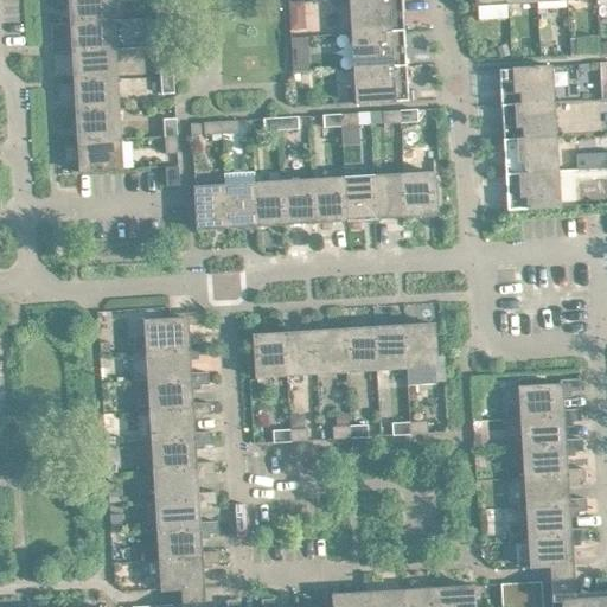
[(71,0),(72,20),(115,17),(114,0),(71,0)]
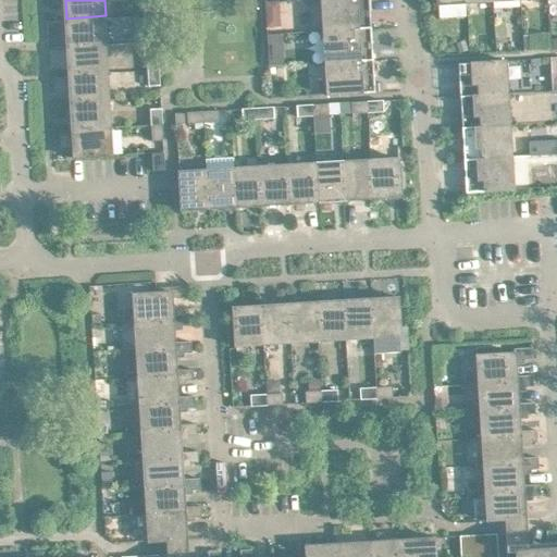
[(145,0),(146,13),(158,13),(156,0),(145,0)]
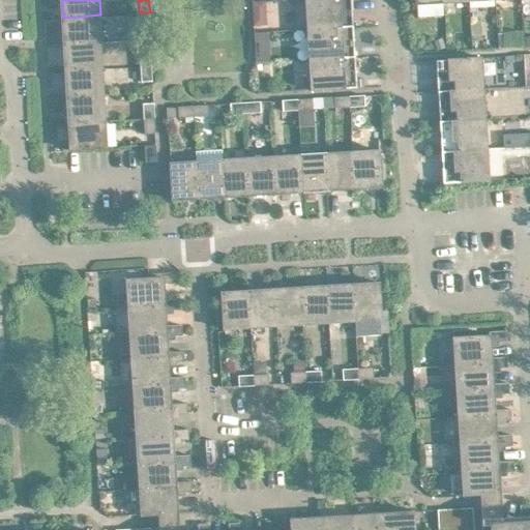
[(307,0),(310,27),(355,24),(353,0),(307,0)]
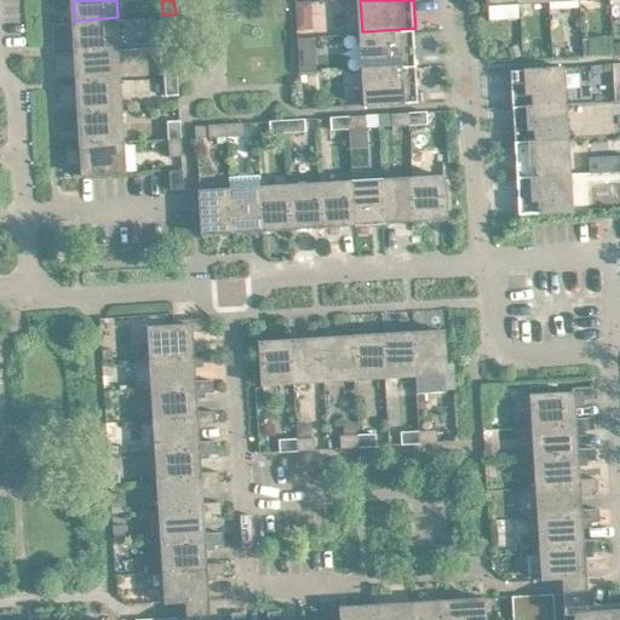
[(176,15),(162,15),(164,33),(176,32),(176,15)]
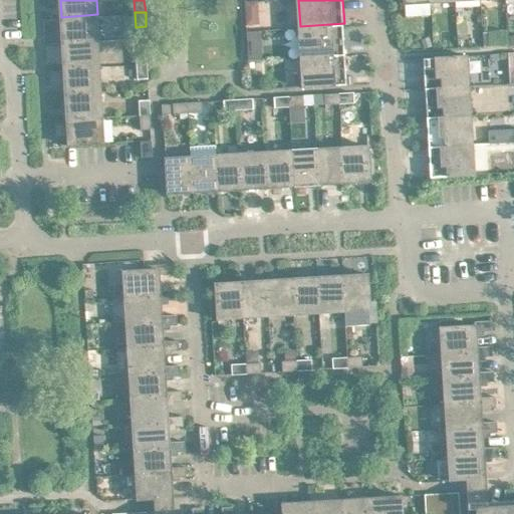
[(61,17),(63,42),(98,40),(97,14),(61,17)]
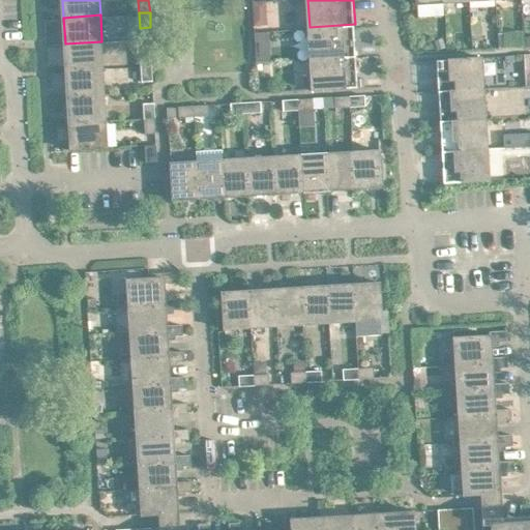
[(310,27),(312,57),(356,55),(355,24),(310,27)]
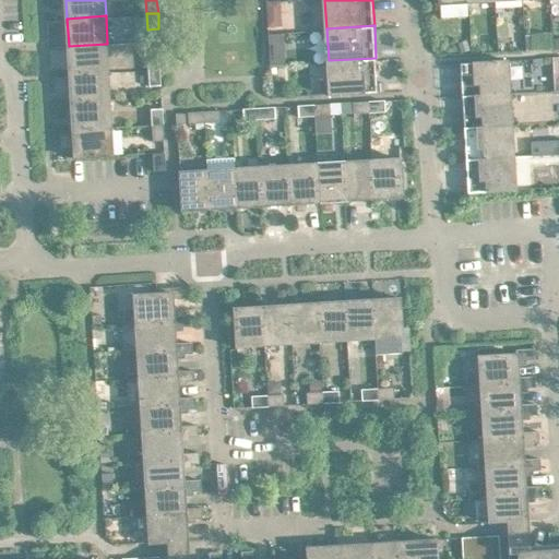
[(285,32),(271,33),(271,42),(285,40),(285,32)]
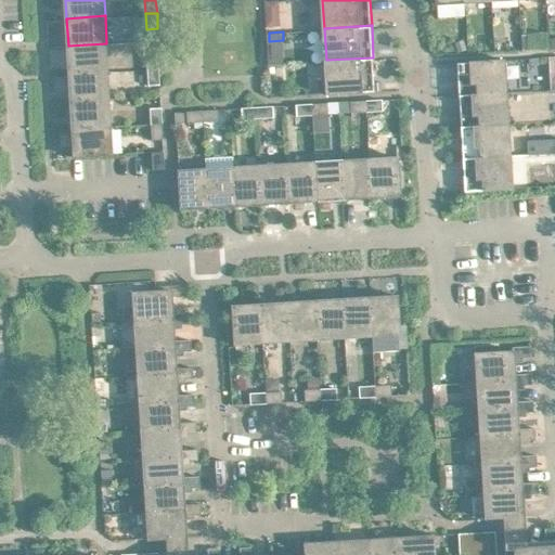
[(465,38),(456,41),(459,51),(467,48),(465,38)]
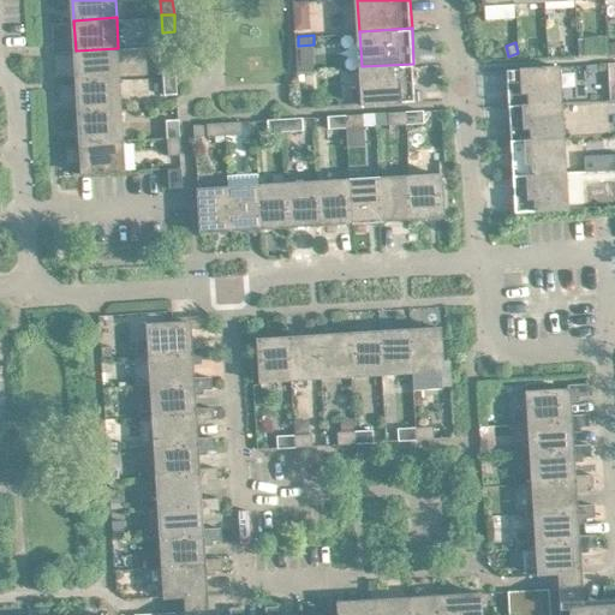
[(76,51),(77,81),(120,78),(118,48),(76,51)]
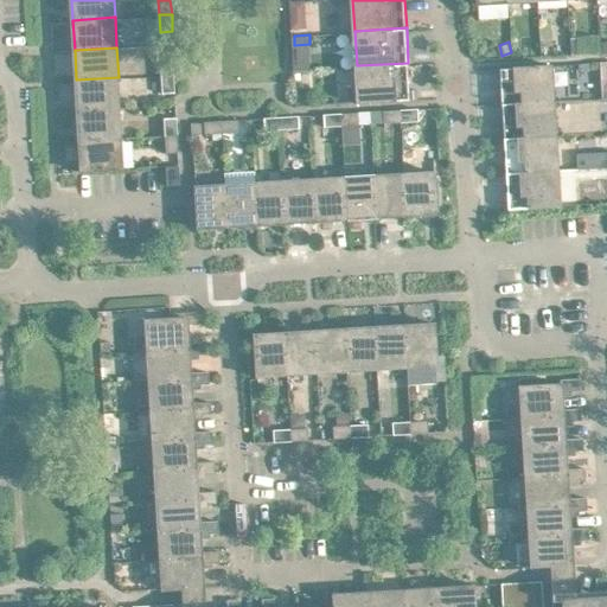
[(163,57),(163,74),(176,74),(174,56),(163,57)]
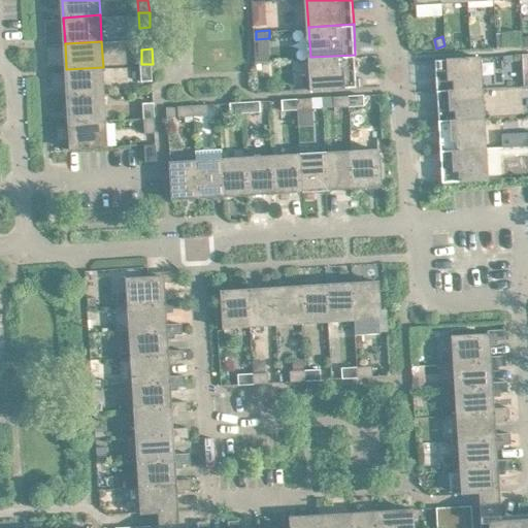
[(355,55),(310,57),(311,88),(357,86),(355,55)]
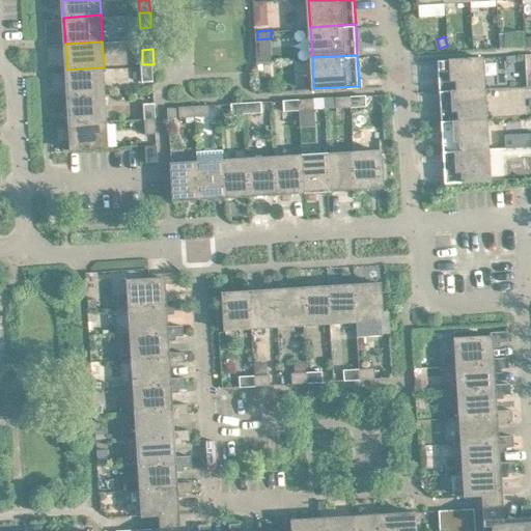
[(439,58),(440,89),(485,87),(483,56),(439,58)]
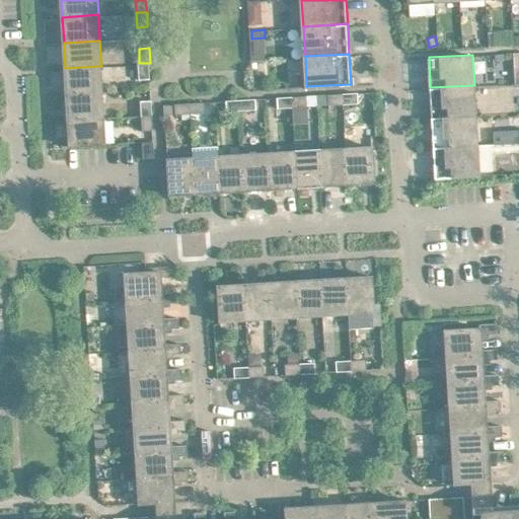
[(150,63),(139,63),(140,78),(150,77),(150,63)]
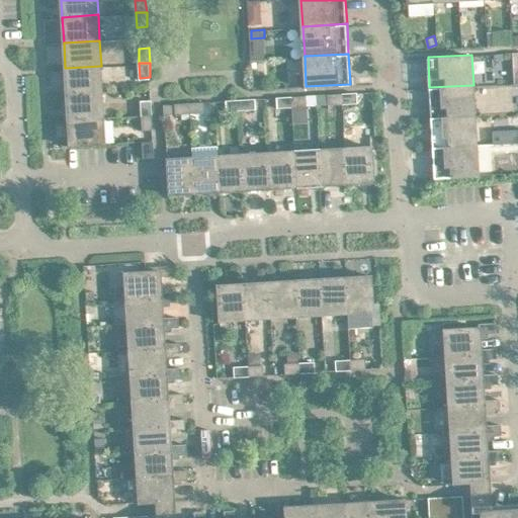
[(65,68),(67,93),(102,91),(101,66),(65,68)]
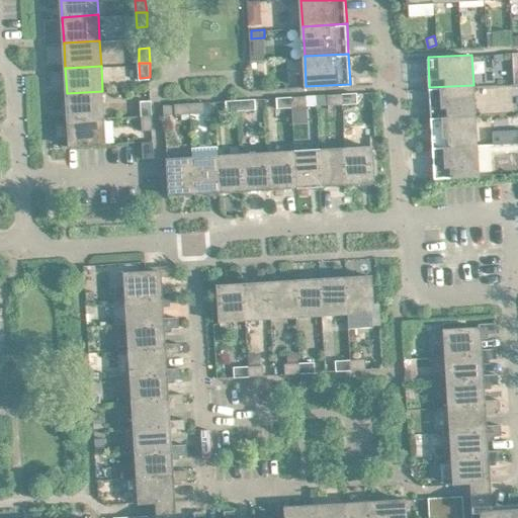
[(429,87),(431,117),(476,114),(473,85),(429,87)]
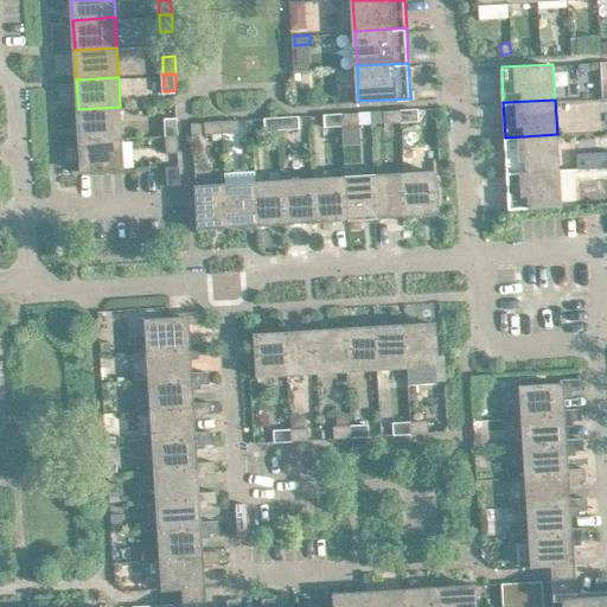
[(78,109),(80,139),(122,136),(120,107),(78,109)]
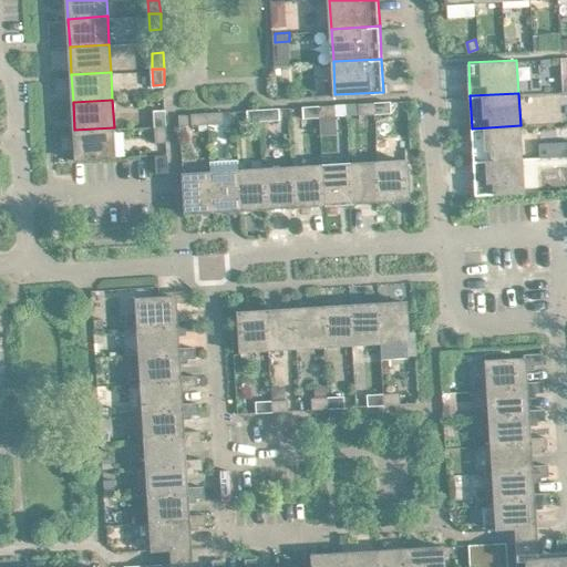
[(392,100),(375,101),(377,112),(392,111),(392,100)]
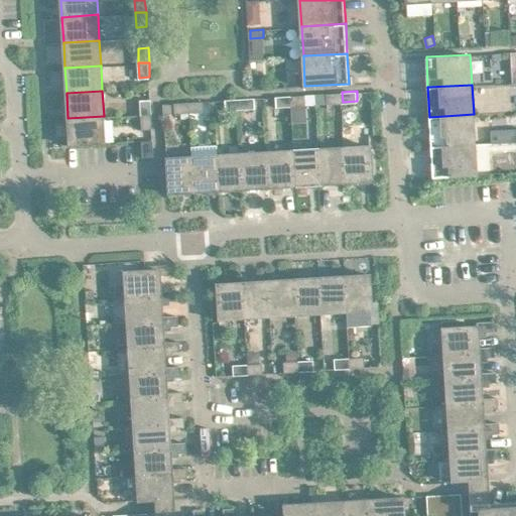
[(343,102),(342,92),(328,93),(328,103),(343,102)]
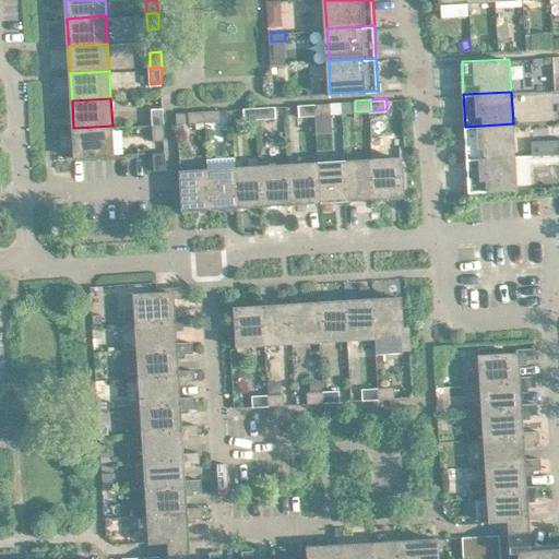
[(331,102),(316,103),(316,114),(332,113),(331,102)]
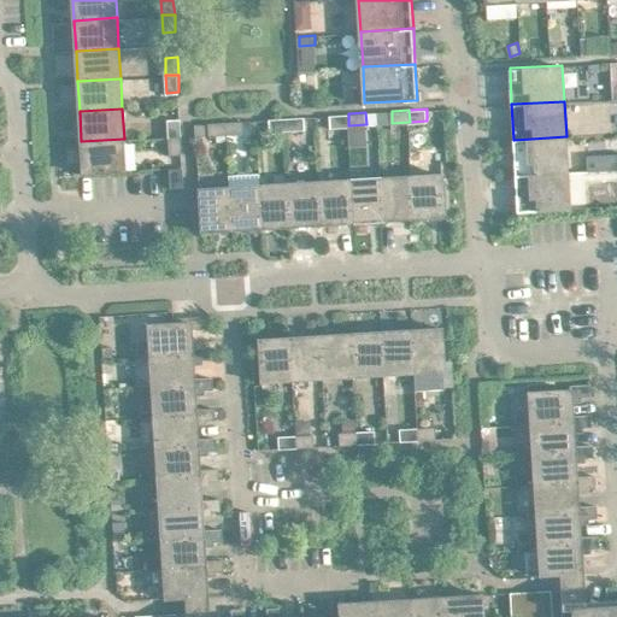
[(305,116),(287,117),(288,129),(306,128),(305,116)]
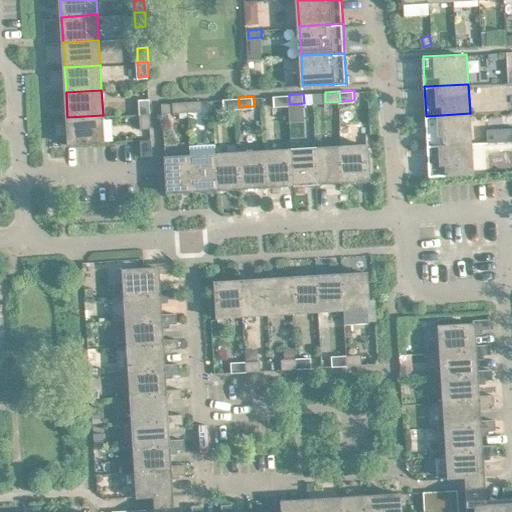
[(239,107),(238,97),(224,98),(225,108),(239,107)]
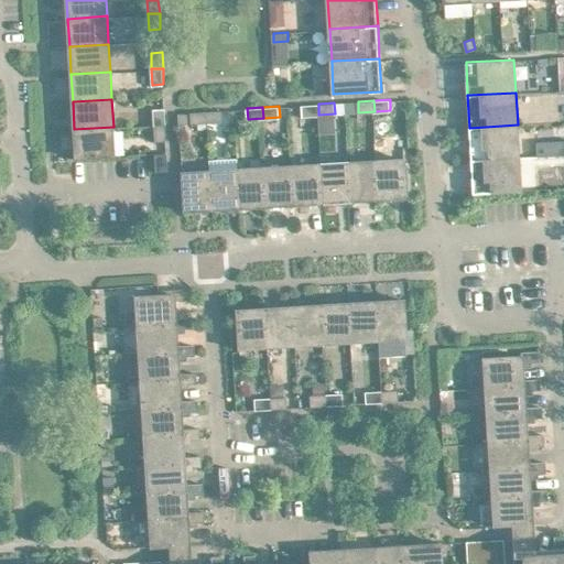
[(154,108),(154,125),(166,123),(165,108),(154,108)]
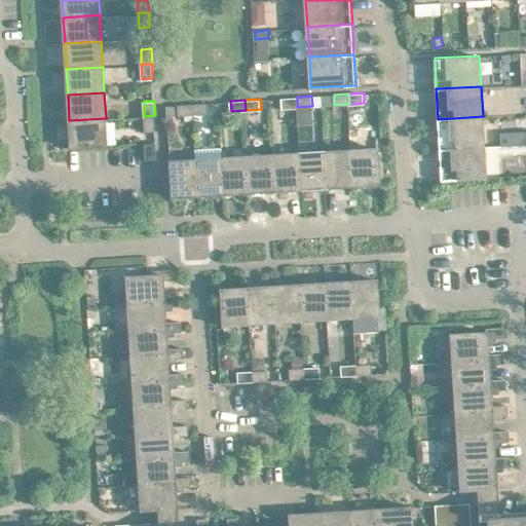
[(209,102),(193,103),(194,113),(209,113),(209,102)]
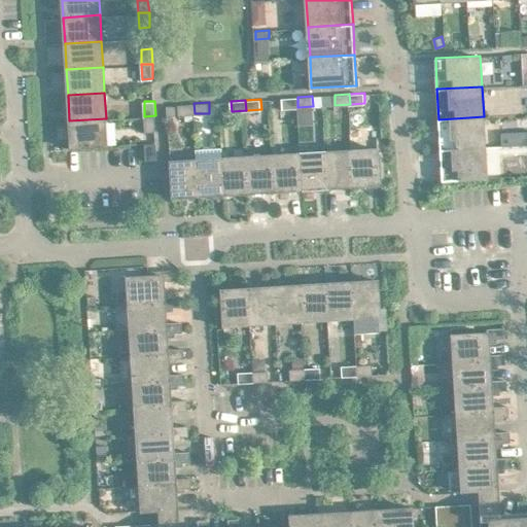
[(195,113),(194,103),(179,104),(179,114),(195,113)]
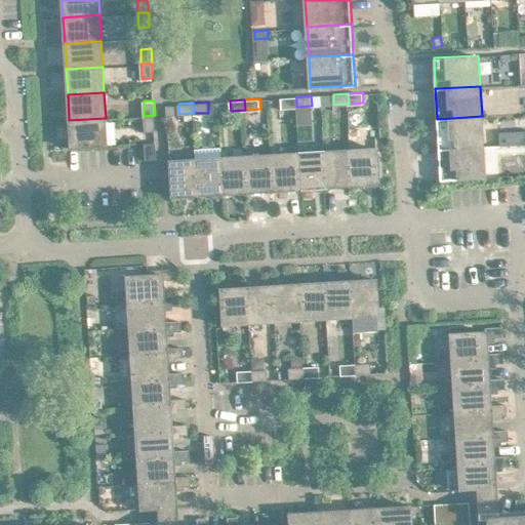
[(155,115),(144,116),(145,130),(156,130),(155,115)]
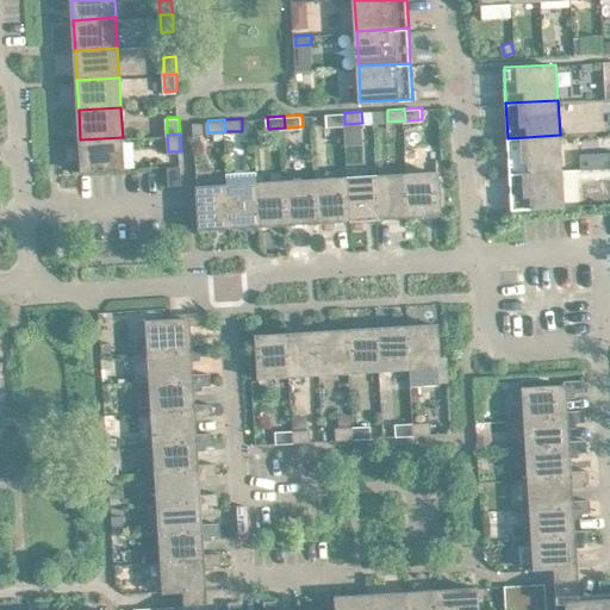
[(508,138),(510,173),(562,169),(560,135),(508,138)]
